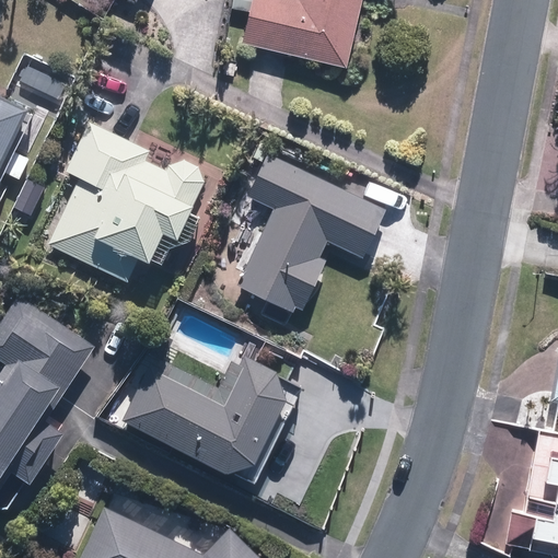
[(254,0),(245,42),(346,65),(361,0),(254,0)]
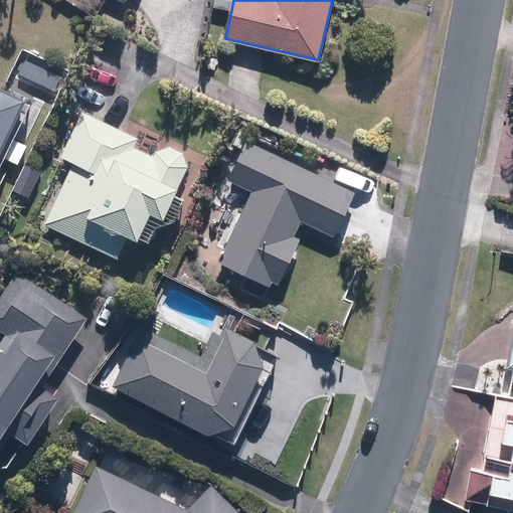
[(65,71),(19,49),(4,80),(50,103),(65,71)]
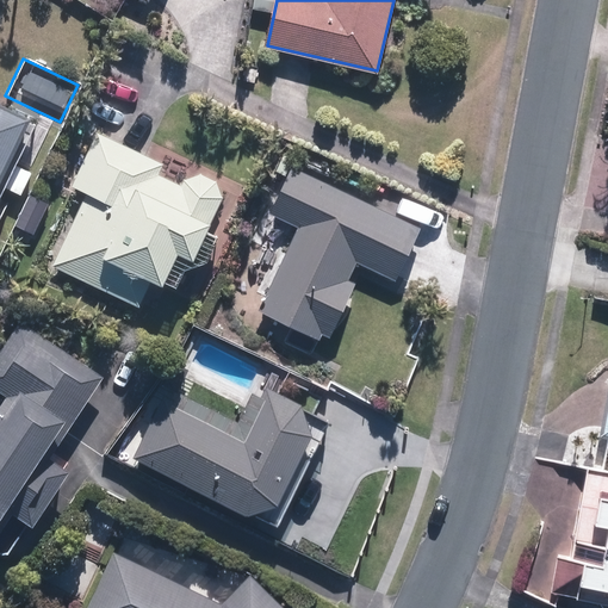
[(38,118),(0,98),(0,198),(5,188),(25,199),(37,174),(28,169),(47,130),(36,125),(38,118)]
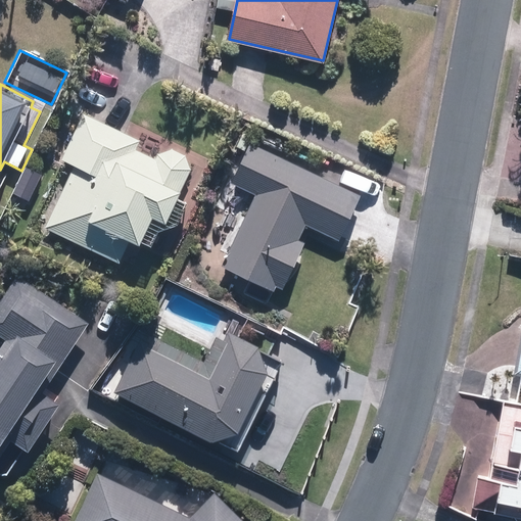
[(72,168),(44,228),(120,263),(130,242),(142,247),(156,218),(168,223),(194,166),(166,152),(160,162),(135,151),(140,141),(82,114),(60,161),(72,168)]
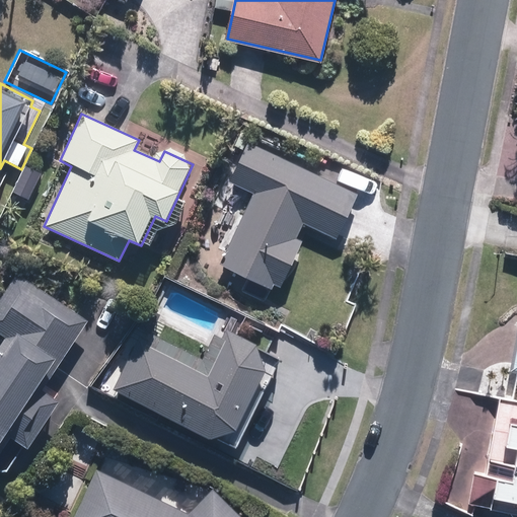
[(230,175),(255,188),(222,263),(280,288),(301,240),(294,237),(303,216),(338,232),(356,193),(244,143),(230,175)]
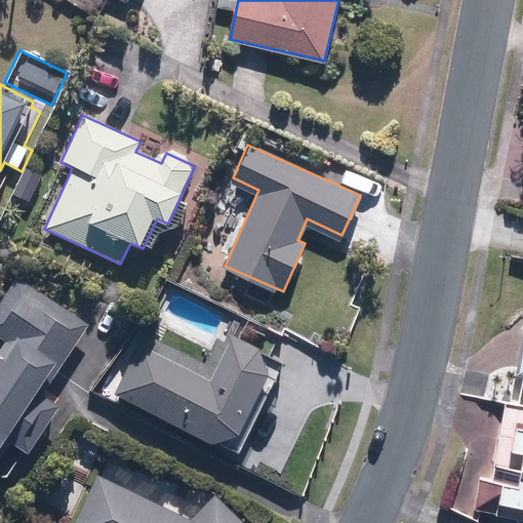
[(0,450),(11,434),(22,441),(32,448),(61,406),(43,394),(91,325),(21,277),(0,307),(0,335),(5,339),(0,347),(0,450)]
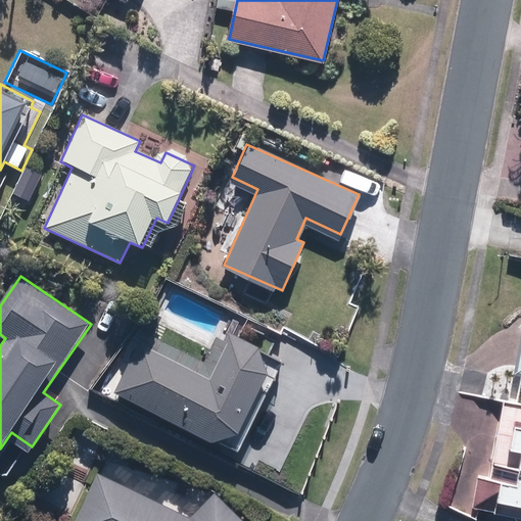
[(144,333),(119,393),(214,441),(240,431),(268,373),(261,346),(231,334),(227,343),(216,338),(206,360),(144,333)]
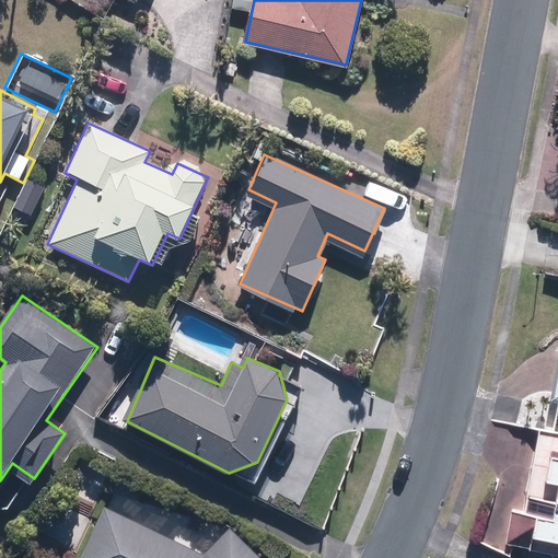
[(557,557),(557,433),(537,431),(523,516),(509,514),(503,547),(527,551),(526,554),(543,557),(557,557)]
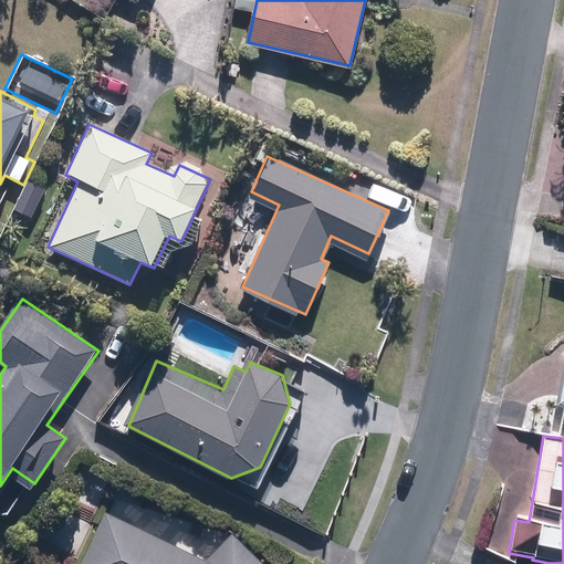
[(104,513),(81,563),(270,563),(238,531),(208,560),(104,513)]
